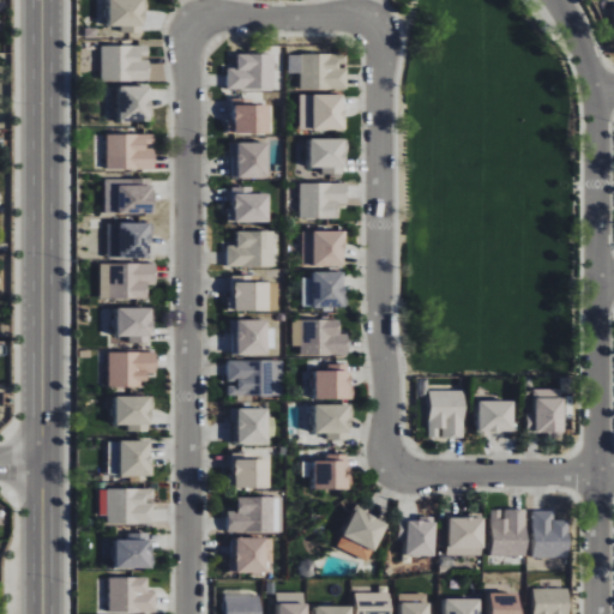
[(109,0),(109,25),(122,26),(122,32),(145,32),(145,0),(109,0)]
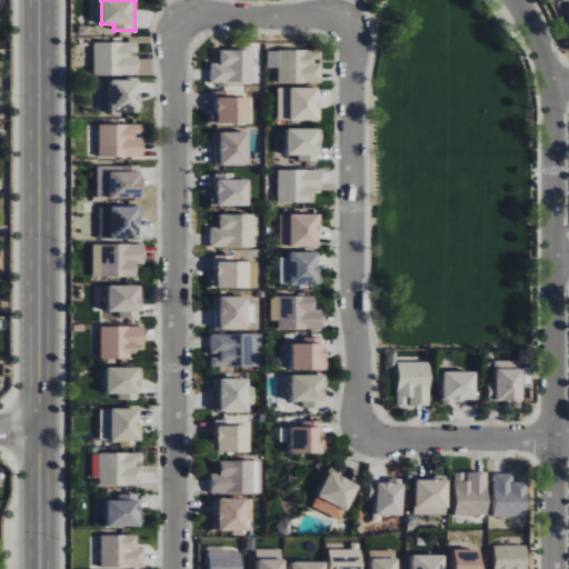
[(95,75),(138,75),(138,42),(95,42),(95,75)]
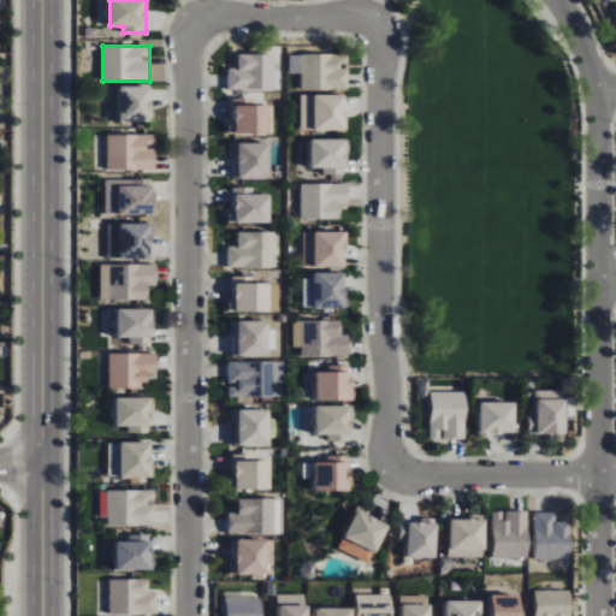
[(274,90),(274,54),(238,53),(238,67),(229,67),(227,89),(274,90)]
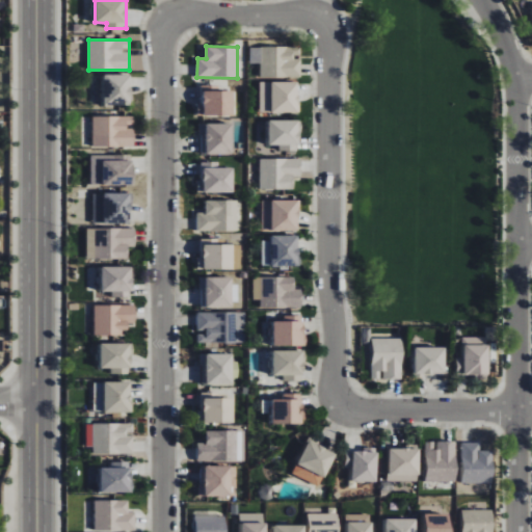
[(300,77),(300,59),(292,59),(292,47),(248,47),(248,63),(260,63),(260,77),(300,77)]
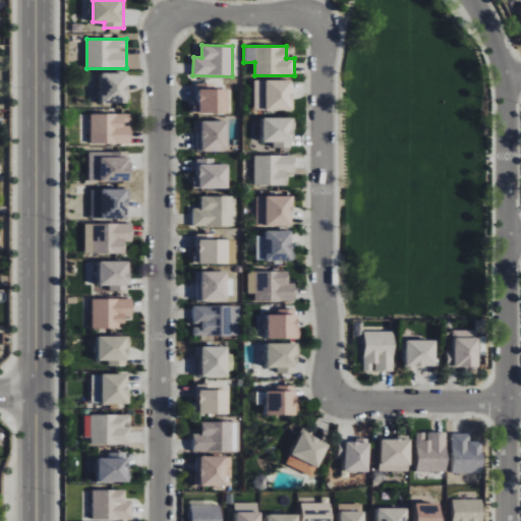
[(128,72),(100,73),(101,103),(129,103),(128,72)]
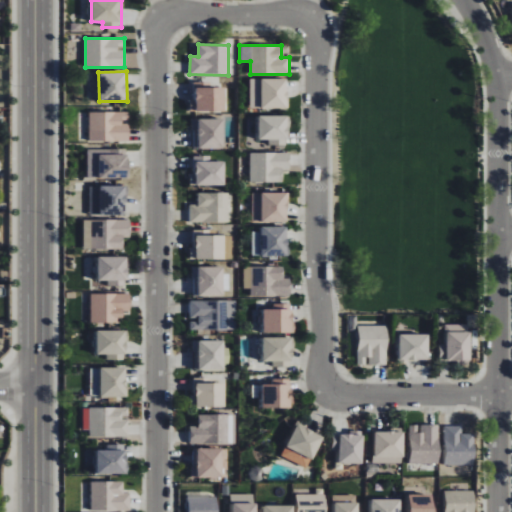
[(249,79),(250,108),(288,108),(287,78),(249,79)]
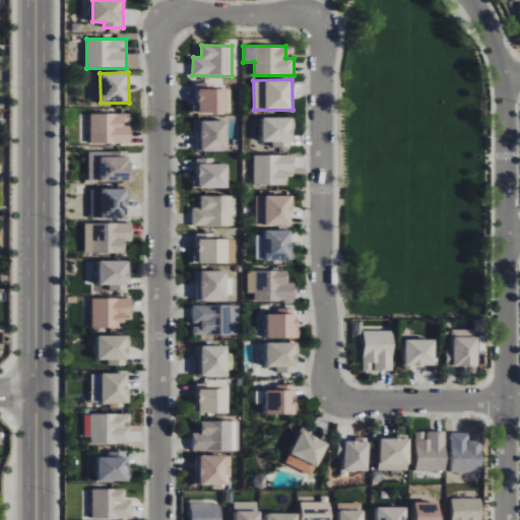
[(228,88),(197,88),(196,112),(228,113),(228,88)]
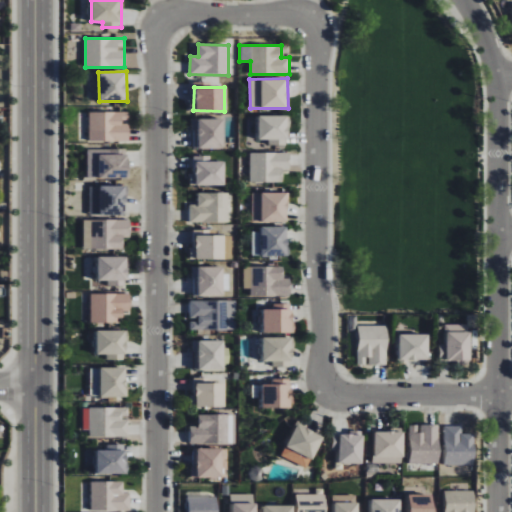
[(129,112),(90,111),(89,141),(129,141),(129,122),(128,122),(129,112)]
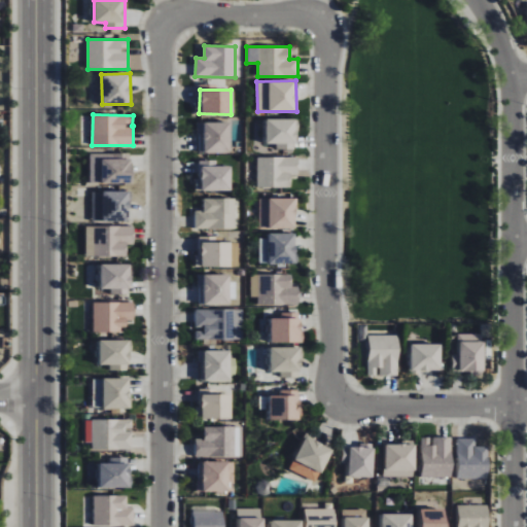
[(266,143),(277,143),(276,149),(296,149),(297,119),(267,118),(266,143)]
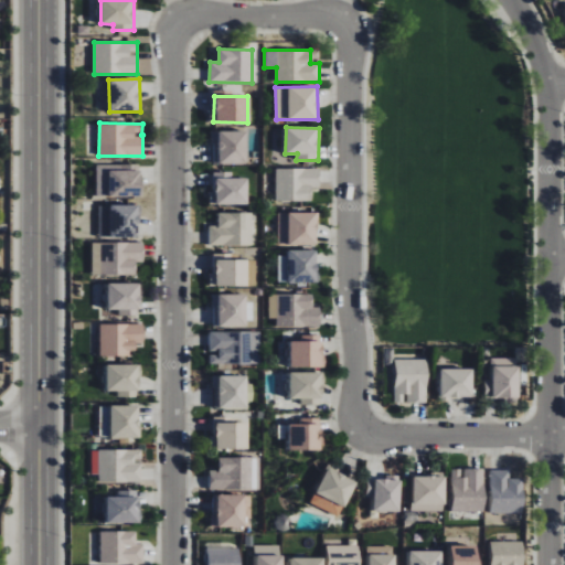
[(246,130),(213,131),(213,163),(247,162),(246,130)]
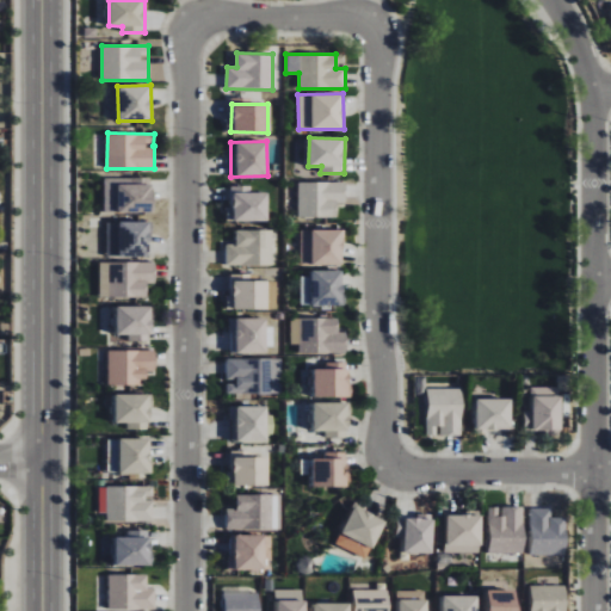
[(104,178),(104,214),(154,213),(153,177),(104,178)]
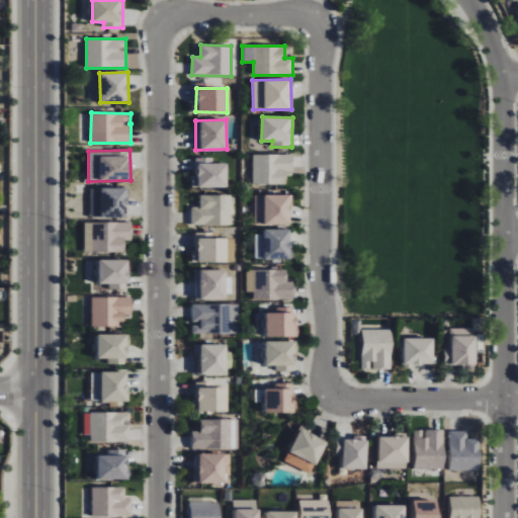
[(253,184),(286,184),(286,171),(293,171),(293,155),(253,155),(253,184)]
